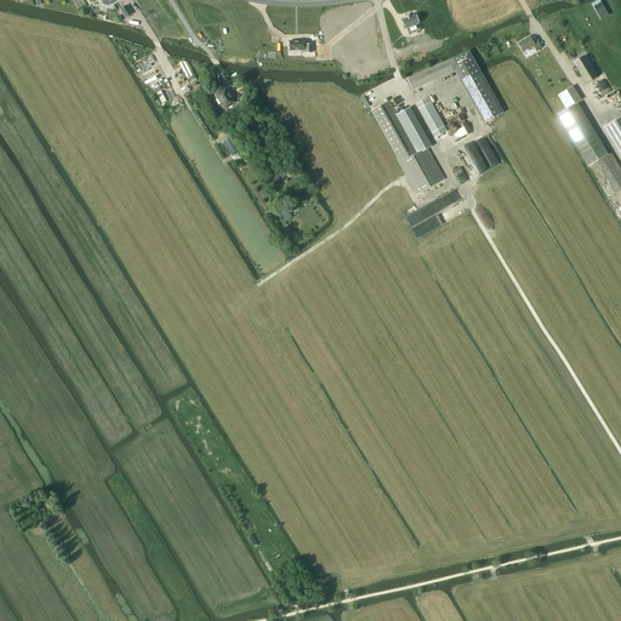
[(598,0),(592,4),(600,21),(609,16),(599,0),(598,0)]
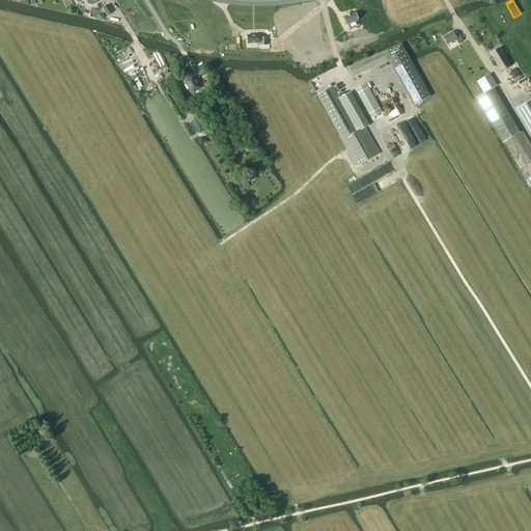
[(108,4),(103,7),(107,15),(113,11),(108,4)]
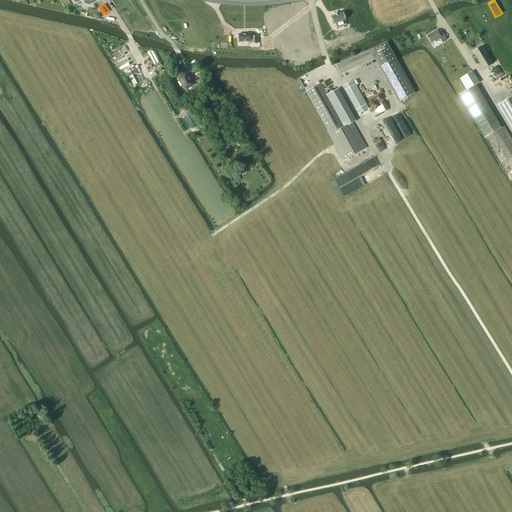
[(333,16),(331,16),(334,23),(335,23),(337,28),(346,25),(344,20),(345,19),(343,12),(338,14),(338,13),(335,14),(335,15),(333,16)]
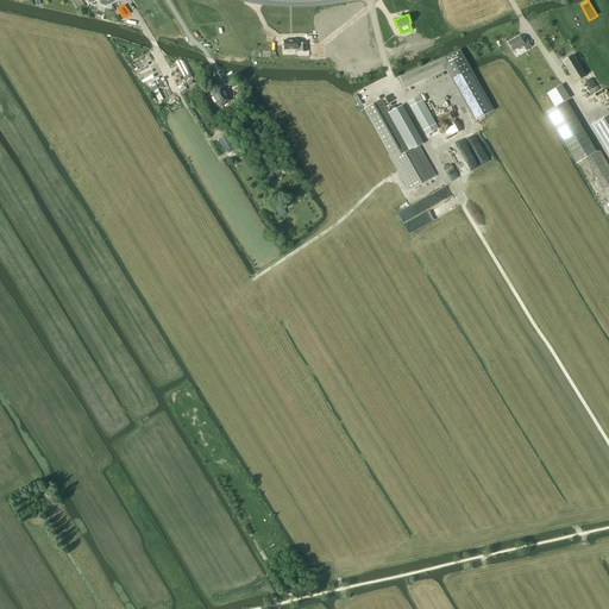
[(508,43),(513,51),(523,45),(526,50),(532,46),(527,39),(523,42),(520,36),(508,43)]
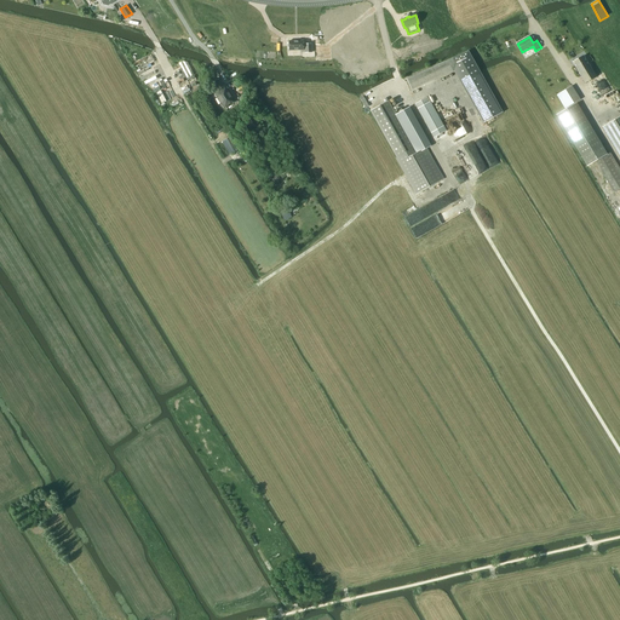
[(290,51),(304,50),(303,41),(290,41),(290,42),(290,45),(290,51)]
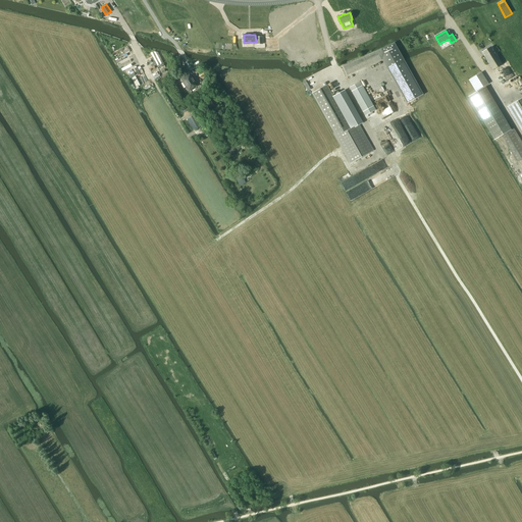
[(394,44),(343,66),(347,75),(381,61),(407,104),(410,102),(423,95),(394,44)]
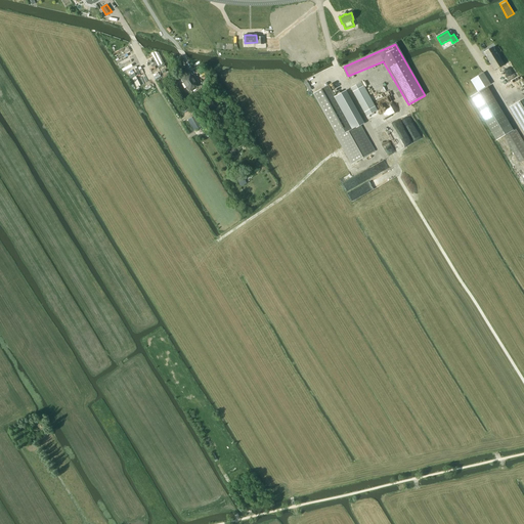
[(483,53),(494,71),(503,66),(504,64),(494,49),(493,47),(483,53)]
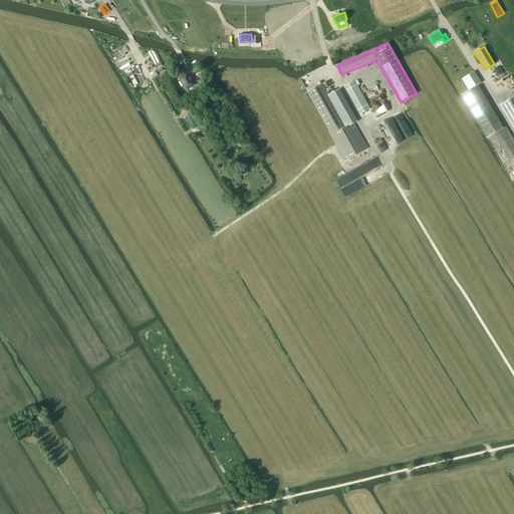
[(469,91),(478,85),(481,83),(474,71),(473,72),(462,79),(469,91)]
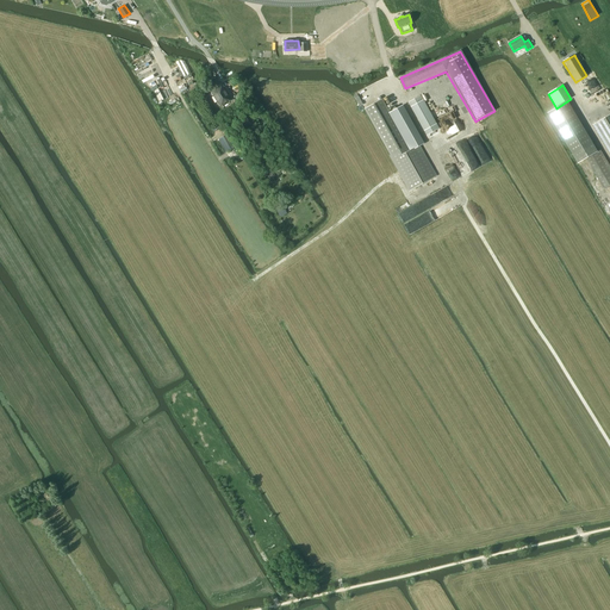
[(217,101),(218,100),(222,106),(229,100),(228,97),(222,86),(212,92),(217,101)]
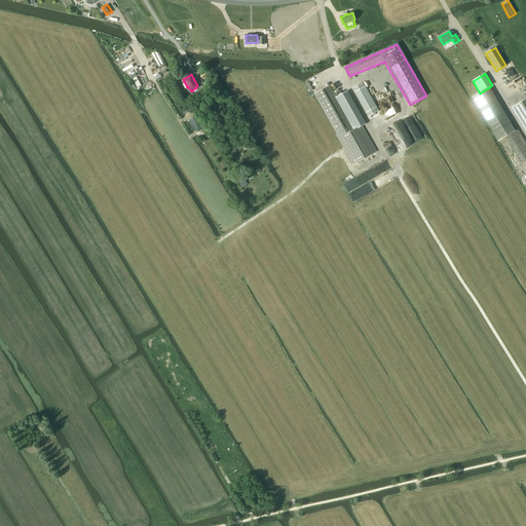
[(351,88),(368,117),(379,111),(363,82),(351,88)]
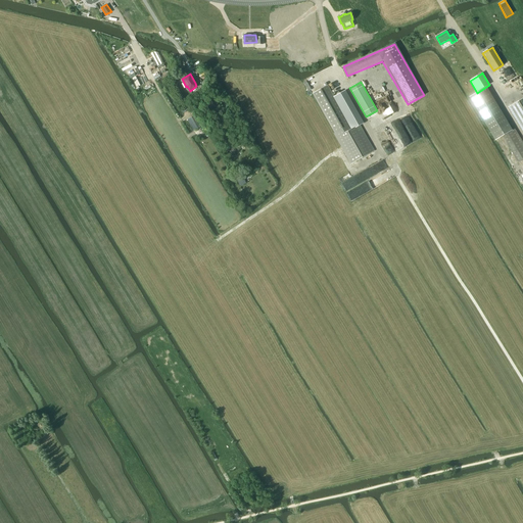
[(328,86),(313,94),(335,134),(351,163),(374,151),(359,126),(352,129),(350,125),(334,97),(328,86)]
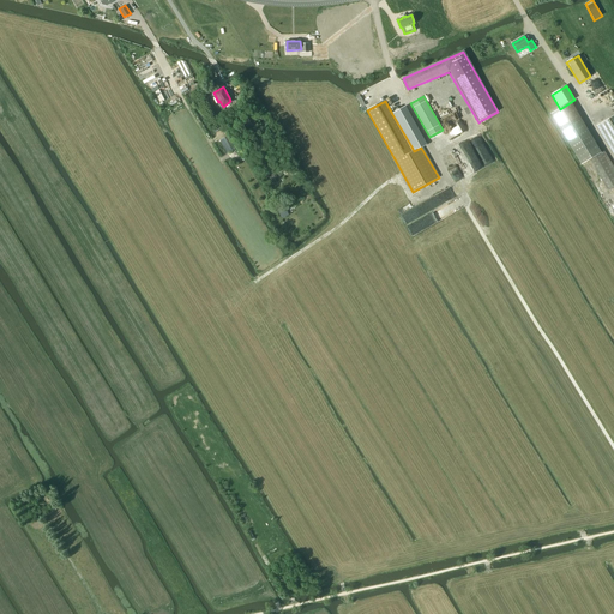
[(571,103),(551,115),(576,156),(596,144),(571,103)]
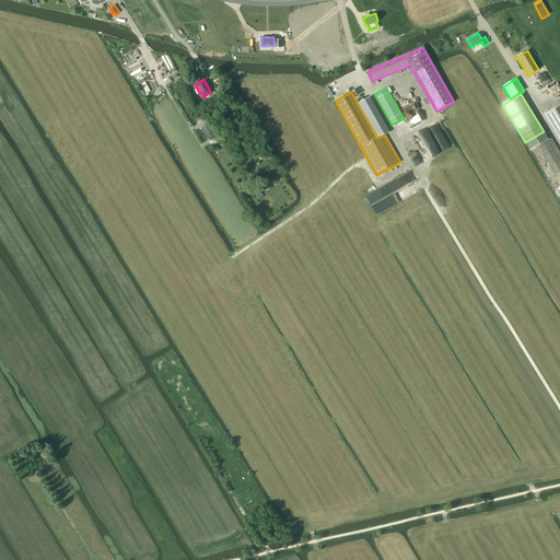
[(361,102),(358,104),(375,133),(377,138),(384,135),(387,132),(385,128),(369,97),(361,102)]
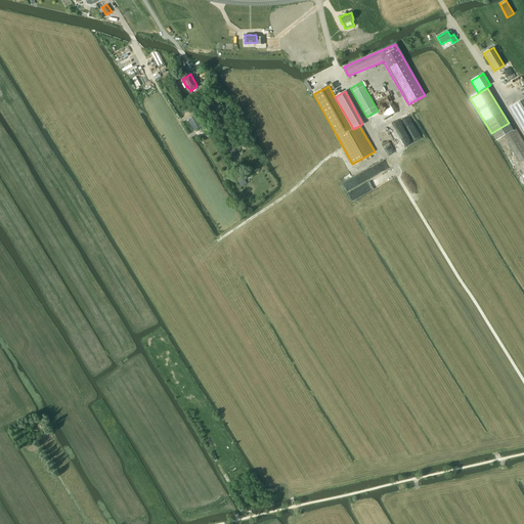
[(523,98),(510,107),(523,132),(523,98)]
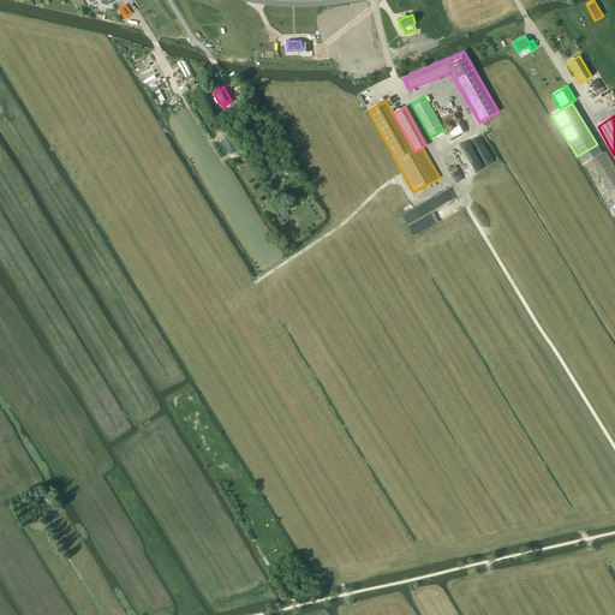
[(614,185),(614,167),(605,151),(584,165),(602,193),(614,185)]
